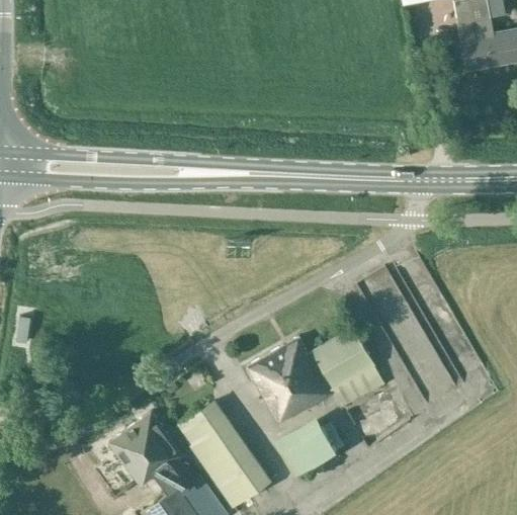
[(492,31),(490,19),(505,16),(501,0),(456,0),(452,1),(456,24),(456,25),(464,71),(516,61),(516,27),(516,26),(492,31)]
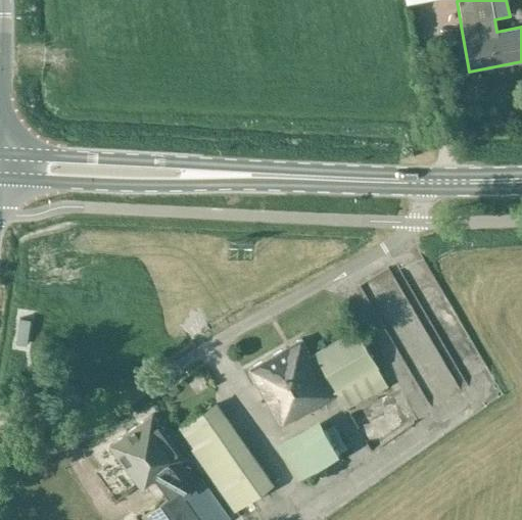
[(375,370),(377,369),(356,331),(311,359),(300,342),(248,373),(280,426),(295,417),(297,420),(335,397),(343,413),(386,388),(375,370)]
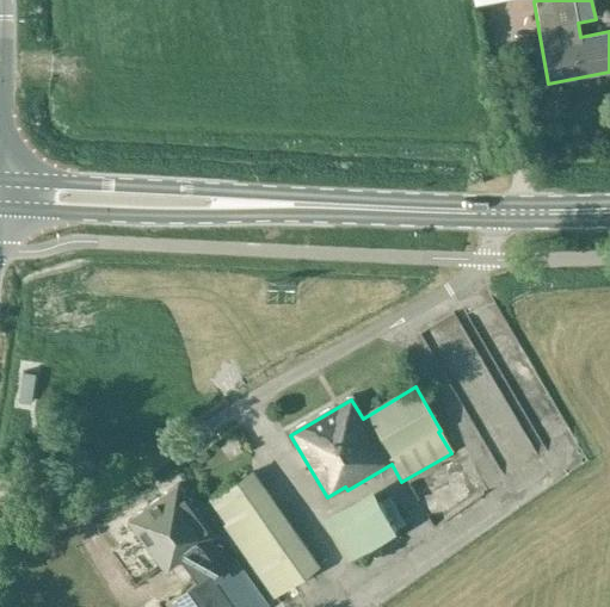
[(44,458),(60,447),(53,437),(38,447),(44,458)]
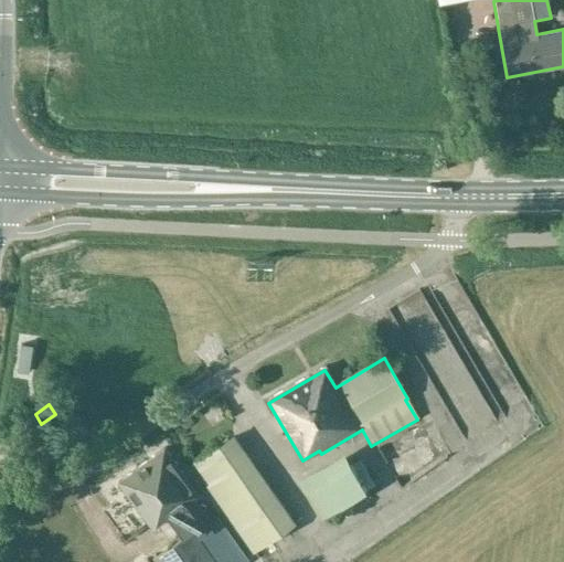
[(287,530),(226,442),(192,466),(253,554),(287,530)]
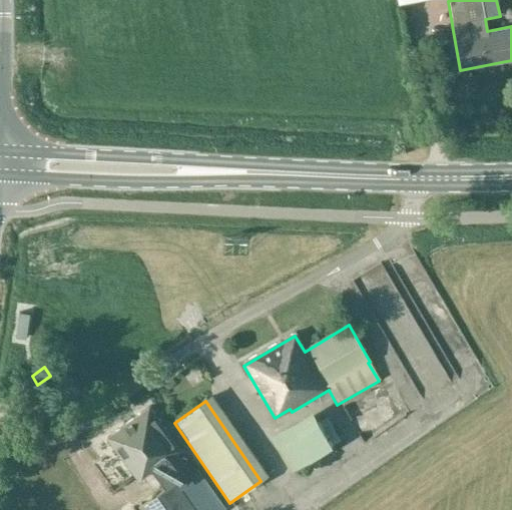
[(170,462),(182,453),(150,410),(107,441),(137,482),(151,472),(153,475),(153,474),(170,462)]
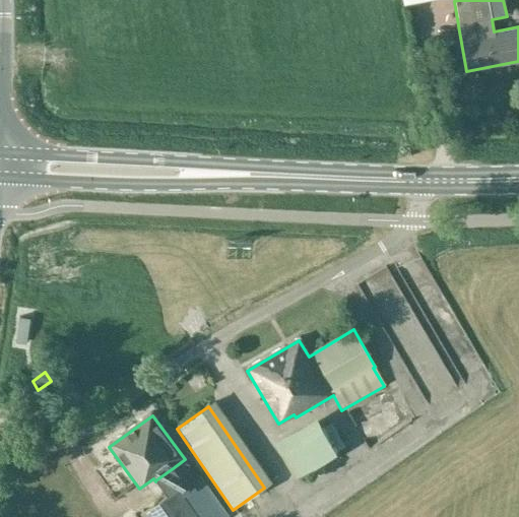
[(295,476),(335,454),(334,452),(343,447),(330,423),(280,451),(295,476)]
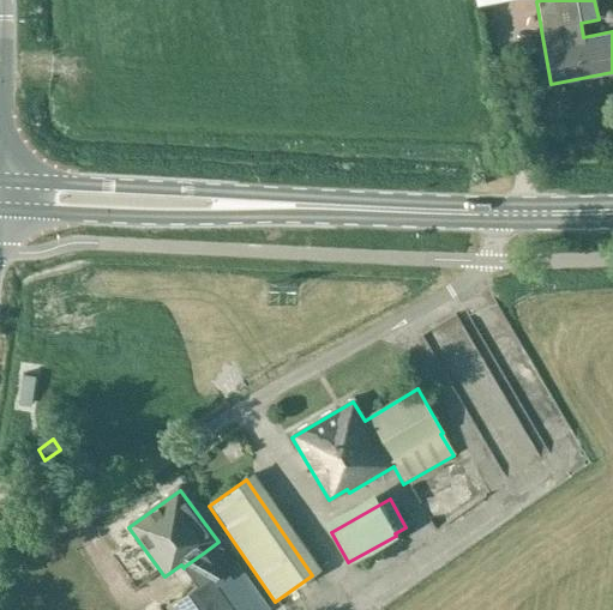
[(204,553),(184,567),(197,585),(209,575),(214,581),(221,577),(204,553)]
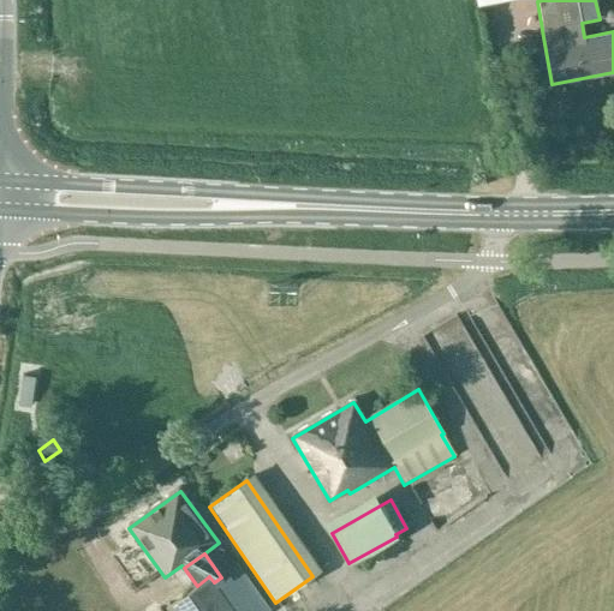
[(268,610),(237,567),(221,577),(214,582),(209,576),(197,586),(166,607),(168,610),(268,610)]
